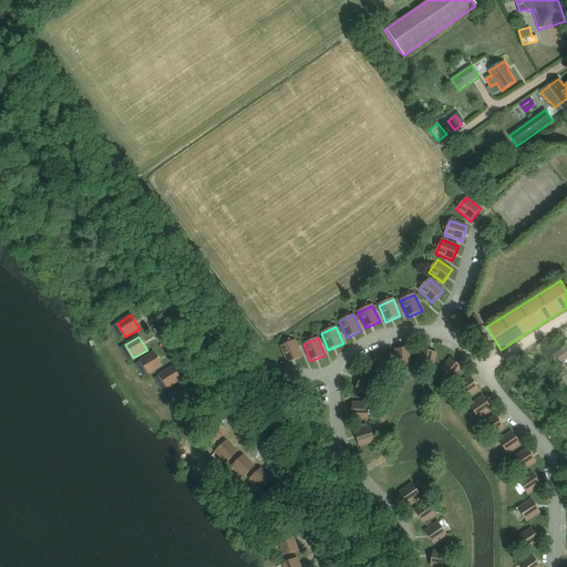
[(566,351),(559,340),(545,349),(555,363),(566,354),(566,351)]
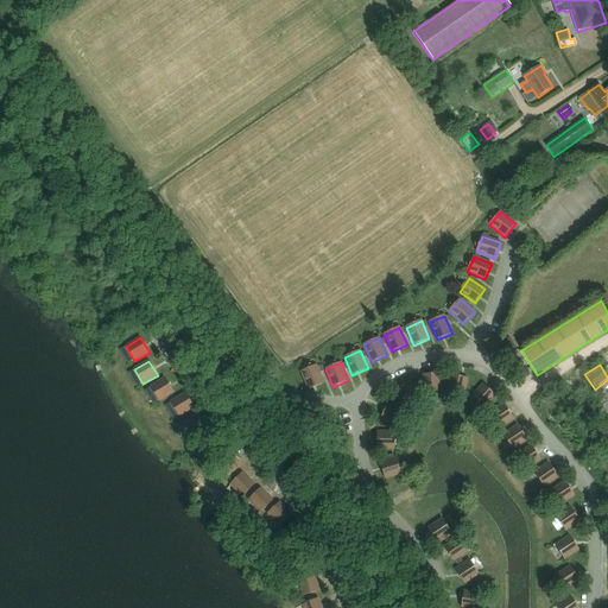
[(309,390),(324,384),(316,366),(301,372),(309,390)]
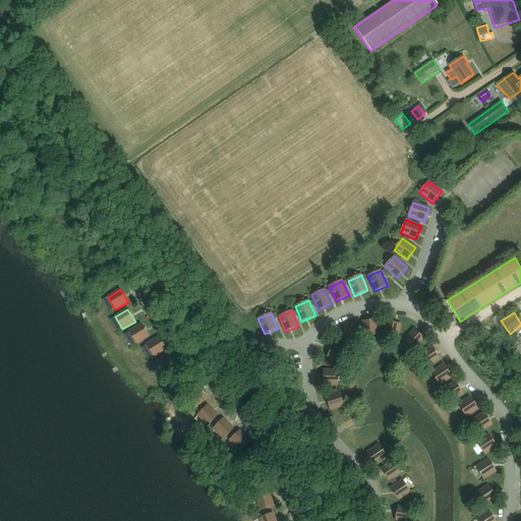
[(363,336),(378,335),(377,321),(362,322),(363,336)]
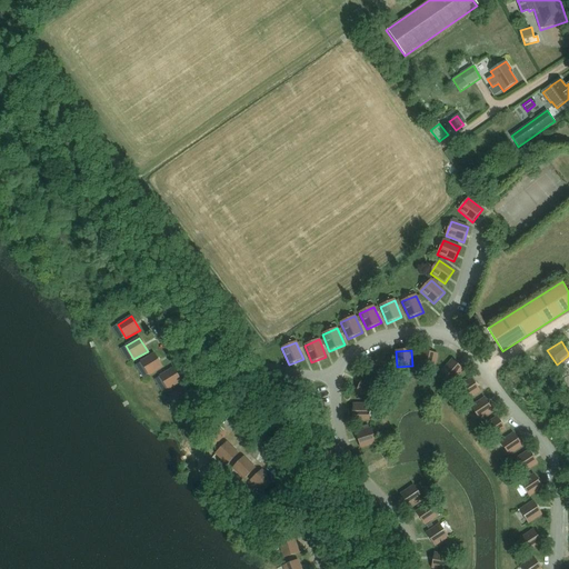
[(422,351),(419,367),(435,370),(438,355),(422,351)]
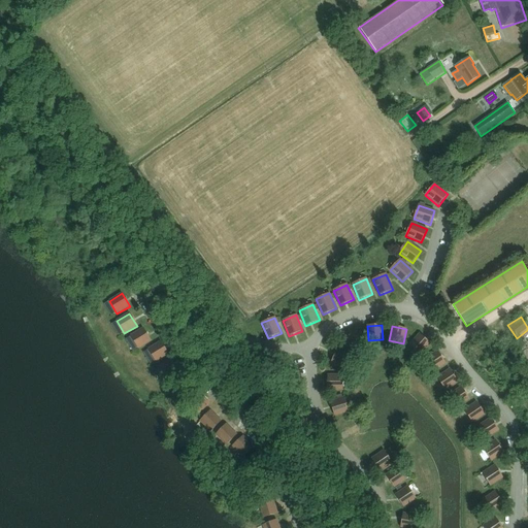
[(131,336),(138,349),(151,341),(143,328),(131,336)]
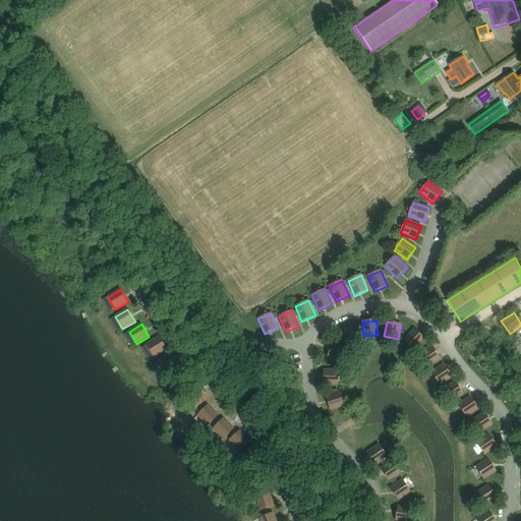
[(349,347),(360,338),(351,327),(340,337),(349,347)]
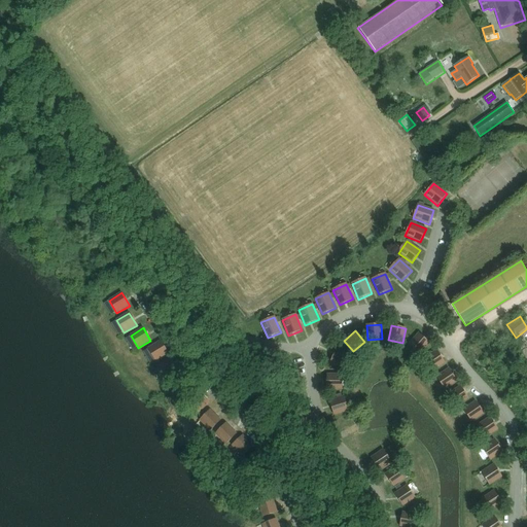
[(429,343),(419,334),(409,345),(420,354),(429,343)]
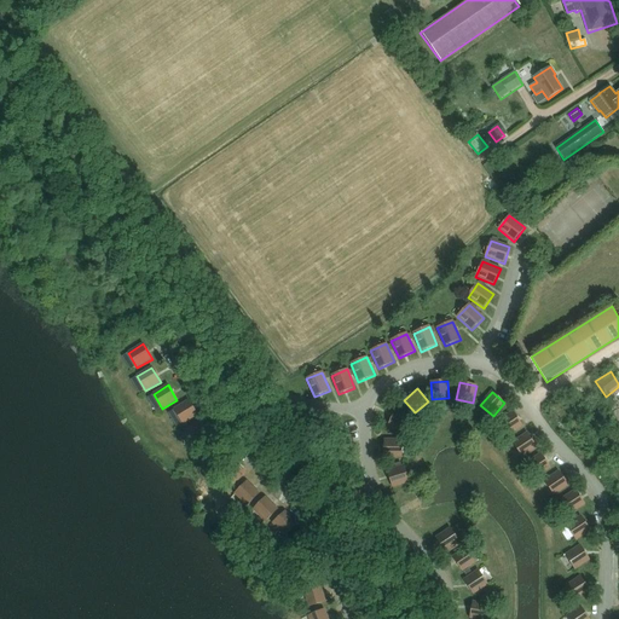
[(174,410),(183,424),(197,415),(189,400),(174,410)]
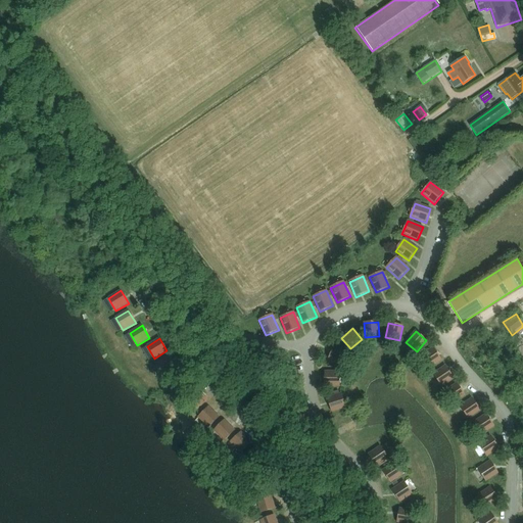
[(341,367),(347,353),(334,347),(328,361),(341,367)]
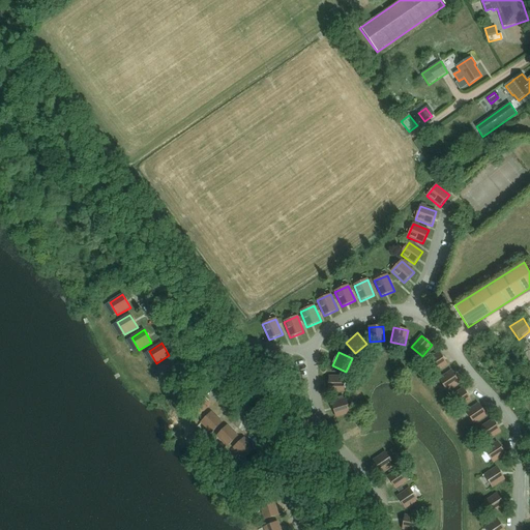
[(427,361),(435,374),(447,365),(439,353),(427,361)]
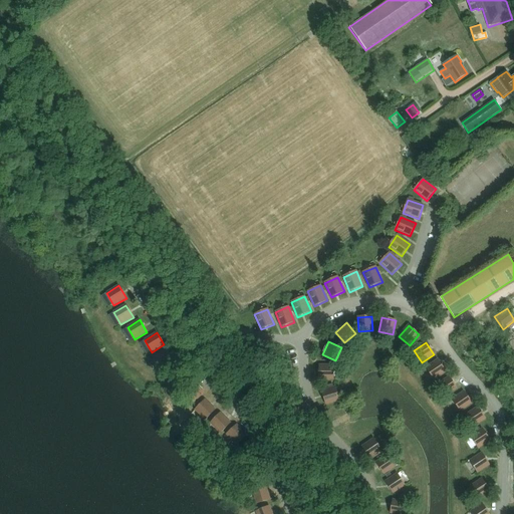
[(155,357),(163,369),(175,362),(167,349),(155,357)]
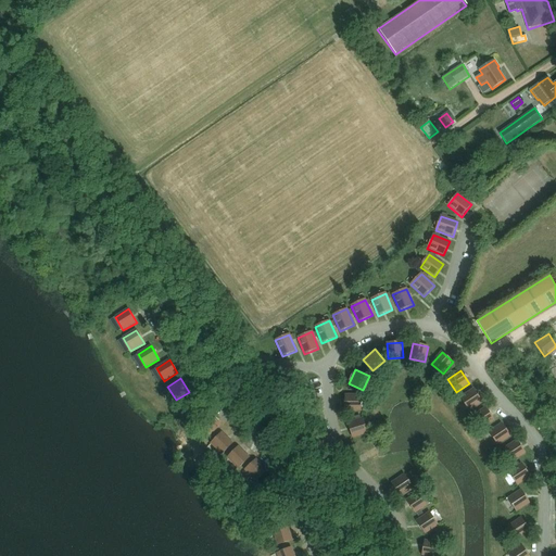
[(460,397),(469,411),(482,402),(474,389),(460,397)]
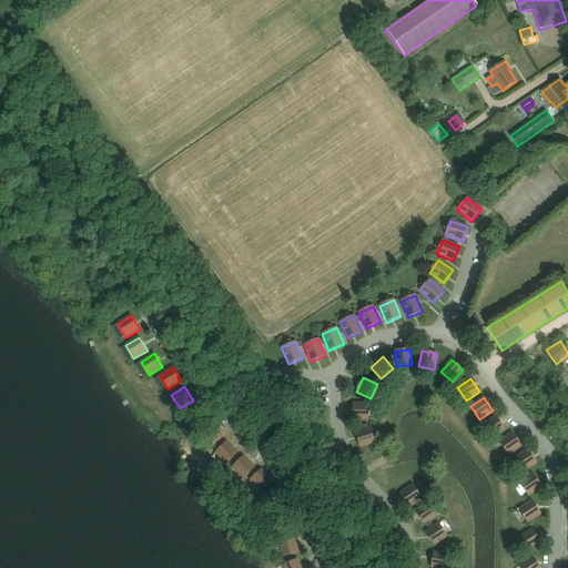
[(368,419),(368,404),(353,404),(353,419),(368,419)]
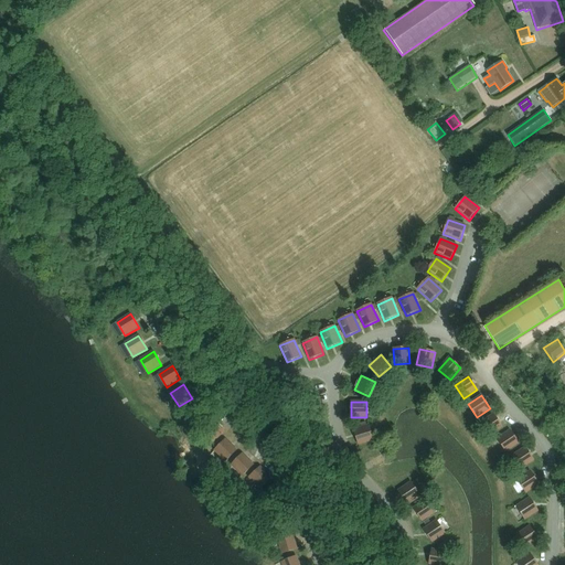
[(502,427),(493,414),(480,423),(489,436),(502,427)]
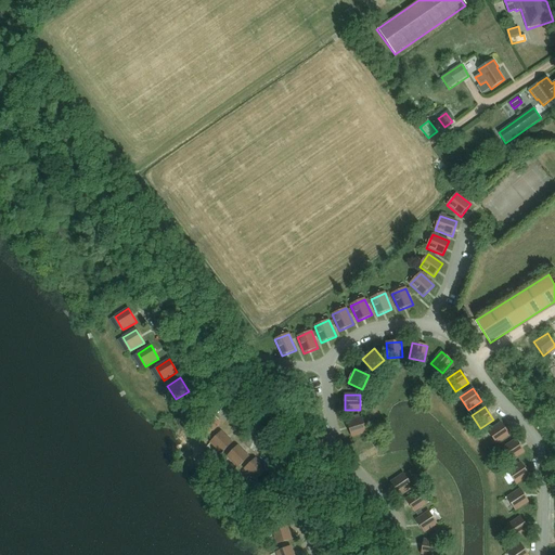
[(198,424),(209,436),(220,425),(209,413),(198,424)]
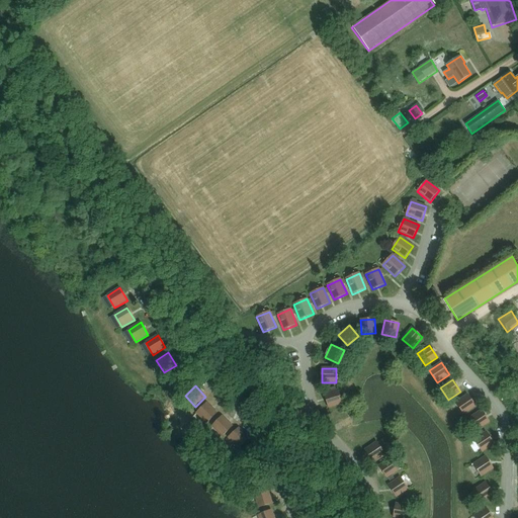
[(342,404),(338,390),(324,395),(329,408),(342,404)]
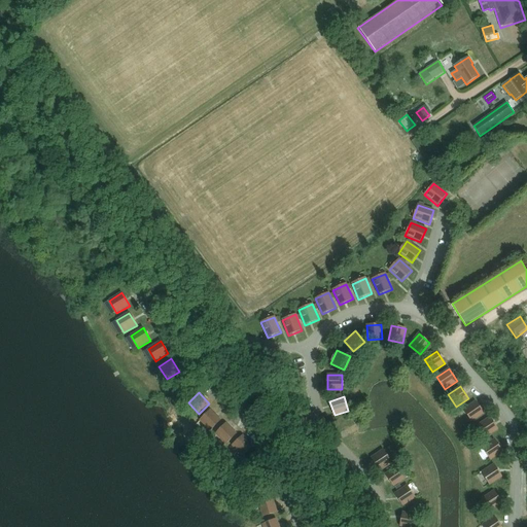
[(463,410),(471,422),(484,414),(476,401),(463,410)]
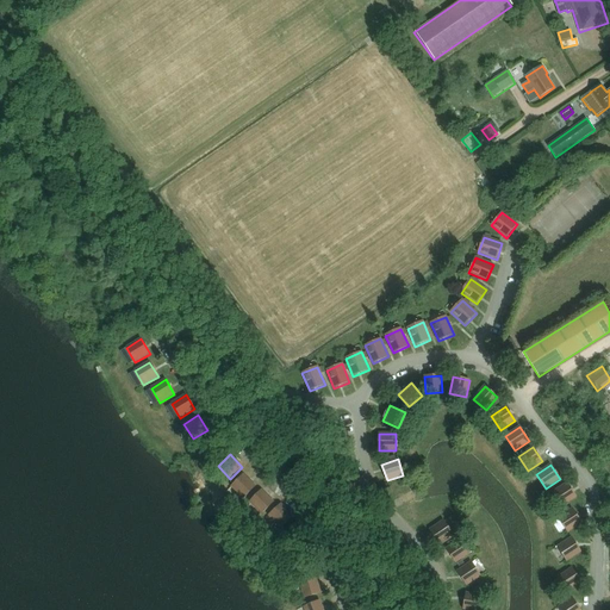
[(231,487),(243,499),(255,486),(243,474),(231,487)]
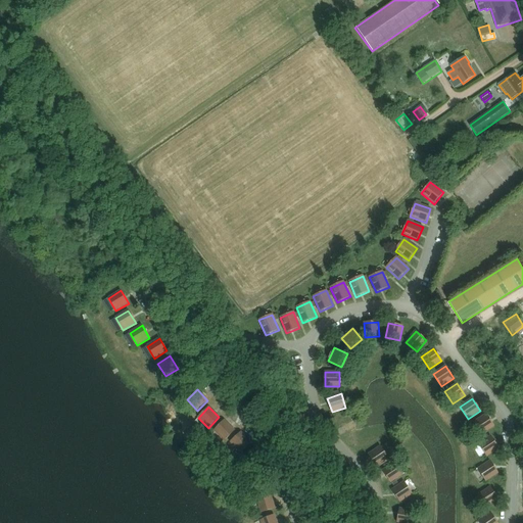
[(474,422),(482,434),(494,426),(486,414),(474,422)]
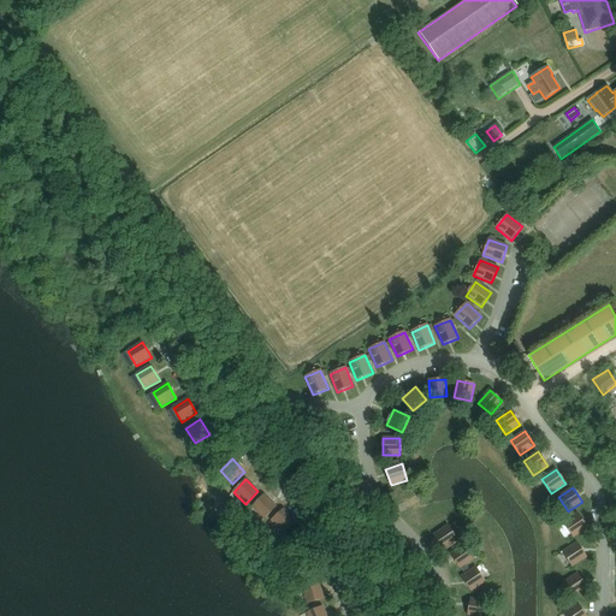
[(252,508),(265,520),(277,508),(264,496),(252,508)]
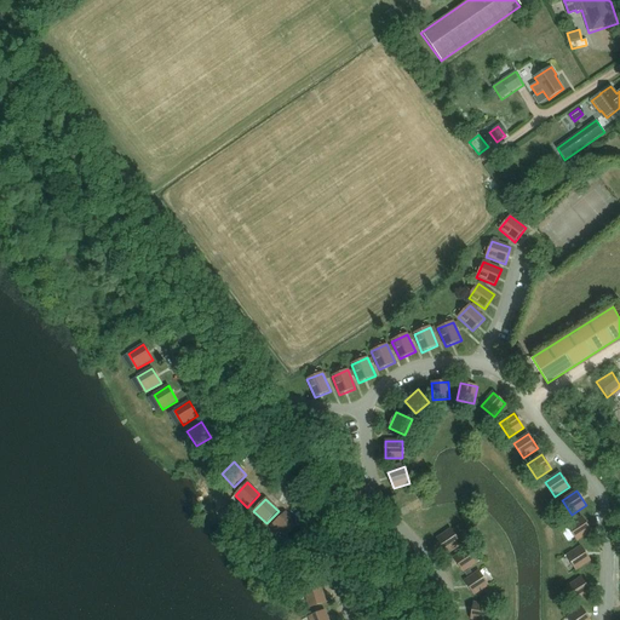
[(273,524),(285,538),(298,526),(286,512),(273,524)]
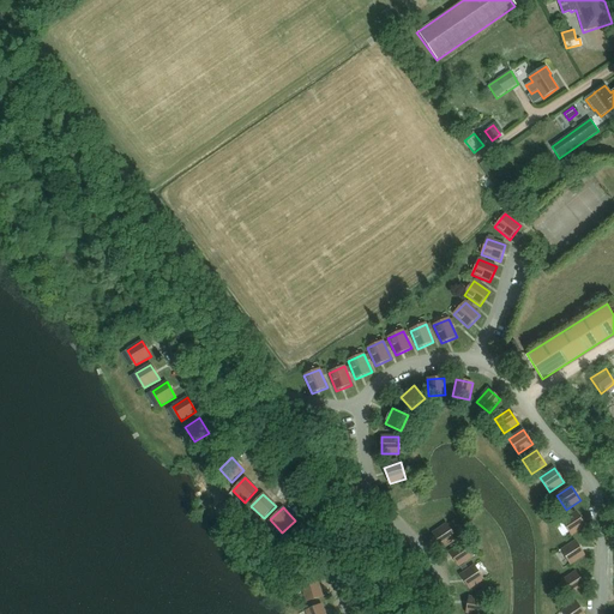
[(561,522),(571,536),(585,527),(576,512),(561,522)]
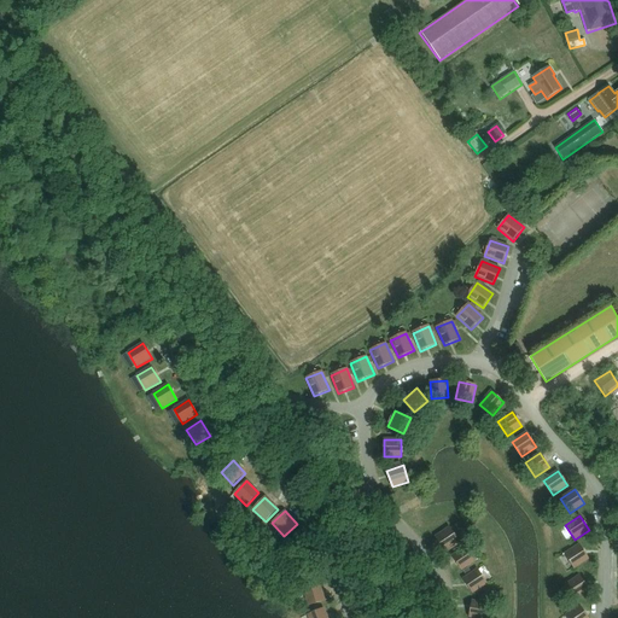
[(459,542),(449,528),(435,537),(444,552),(459,542)]
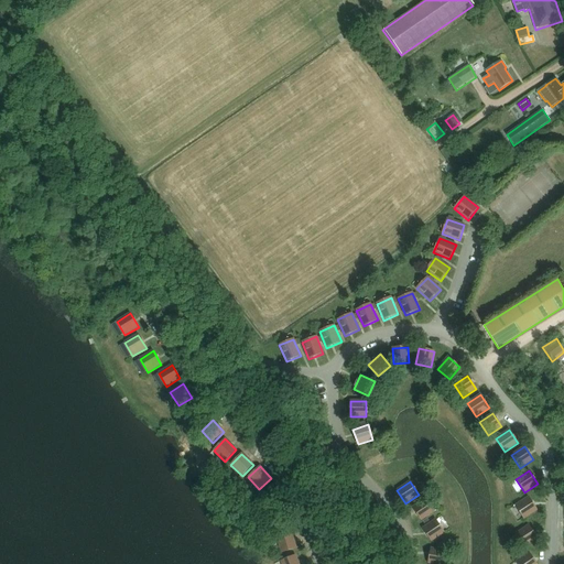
[(275,483),(263,494),(274,505),(285,495),(275,483)]
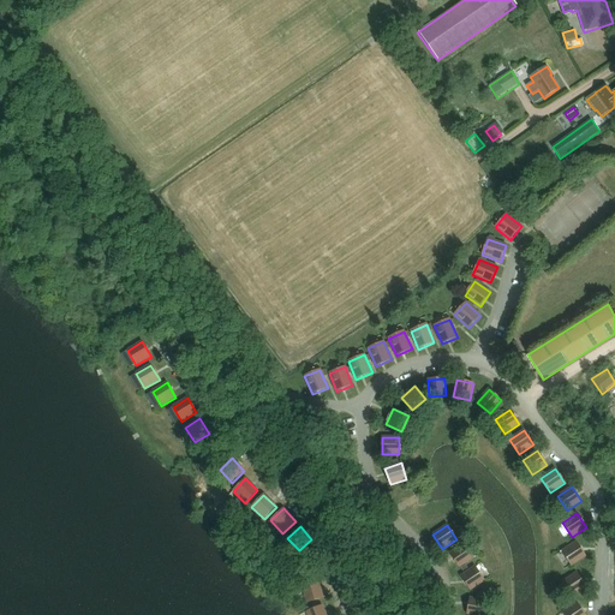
[(562,551),(571,566),(585,556),(577,542),(562,551)]
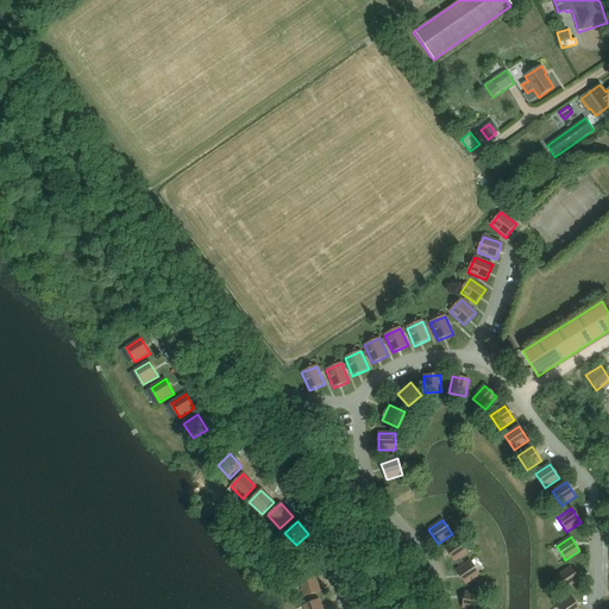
[(469,553),(459,539),(445,548),(454,563),(469,553)]
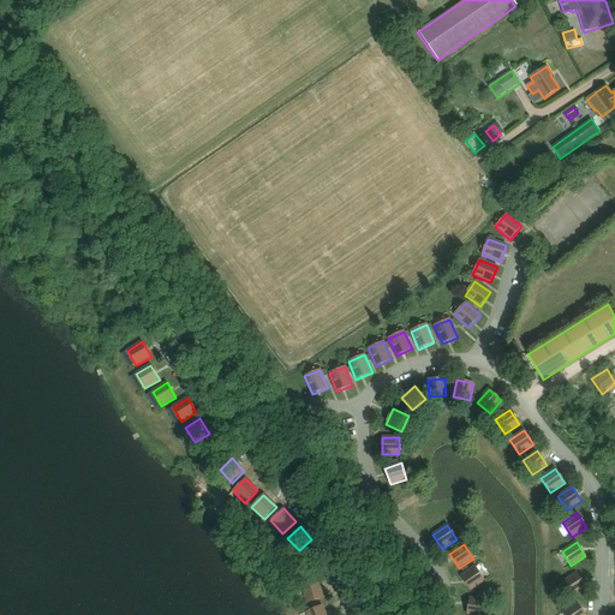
[(484,581),(475,567),(460,577),(470,591),(484,581)]
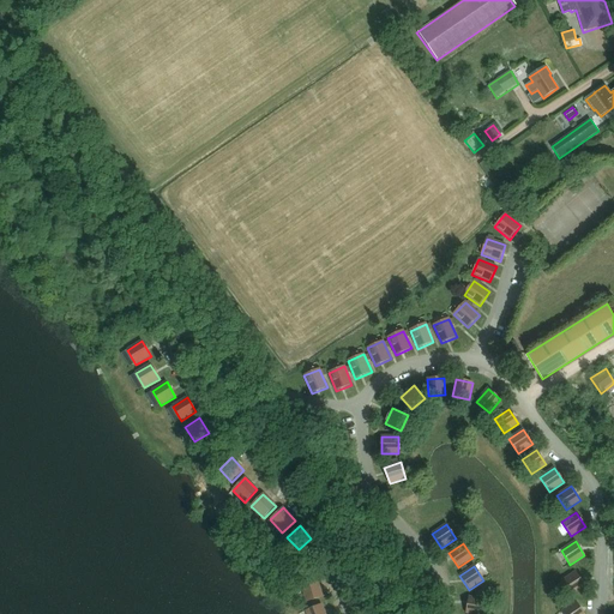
[(585,587),(576,572),(561,582),(571,596),(585,587)]
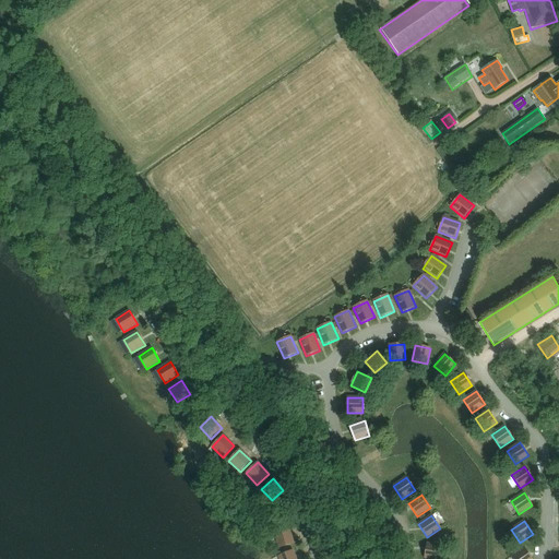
[(294,544),(289,528),(274,533),(278,548),(294,544)]
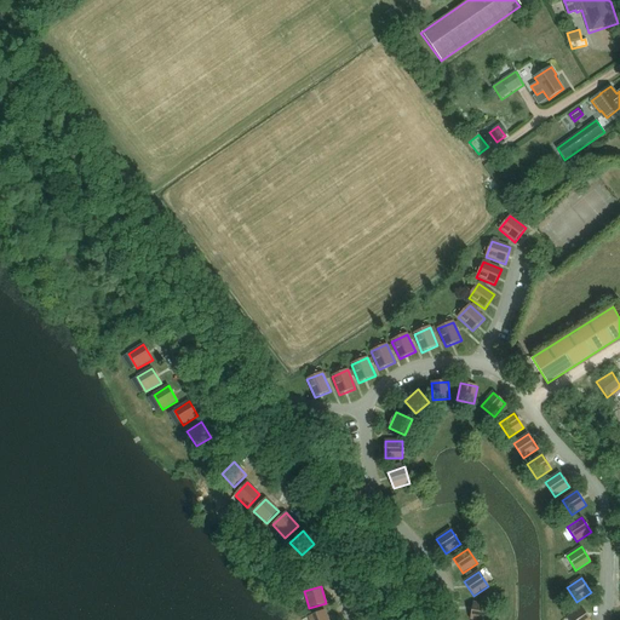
[(471,619),(488,619),(491,606),(474,603),(470,619),(471,619)]
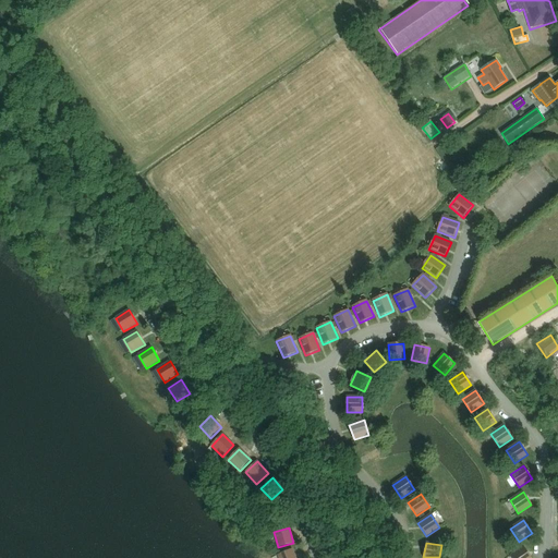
[(530,557),(523,547),(510,556),(511,557),(530,557)]
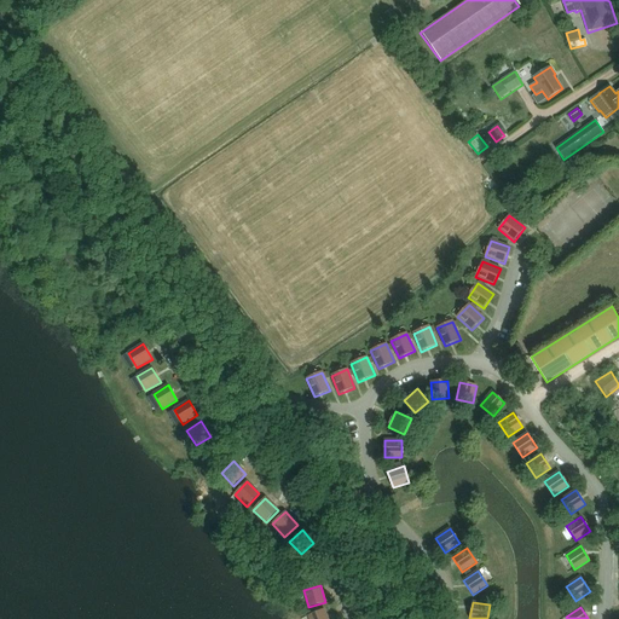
All buildings are outlined.
